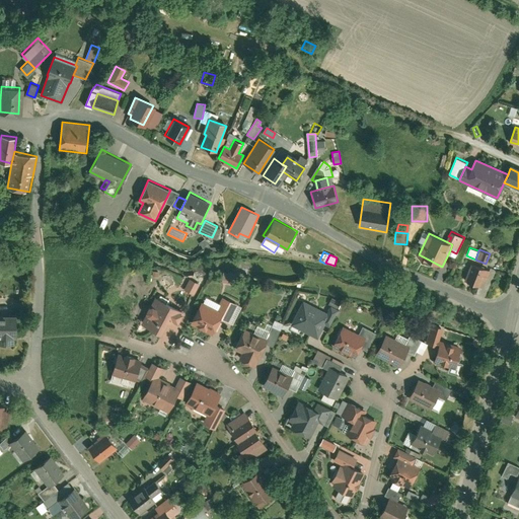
[(478,285),(486,268),(485,267),(473,263),(471,262),(464,279),(478,285)]
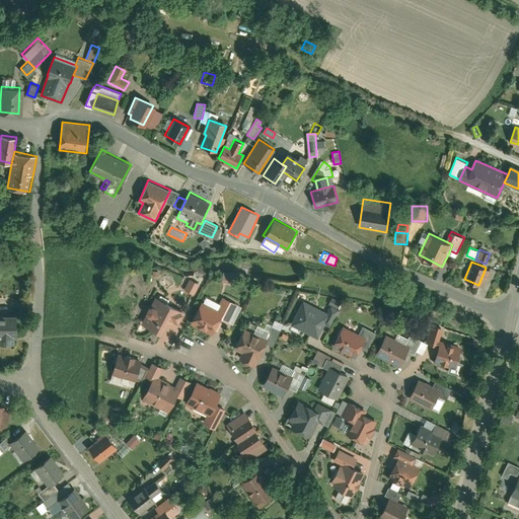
[(225,271),(222,282),(233,285),(237,275),(225,271)]
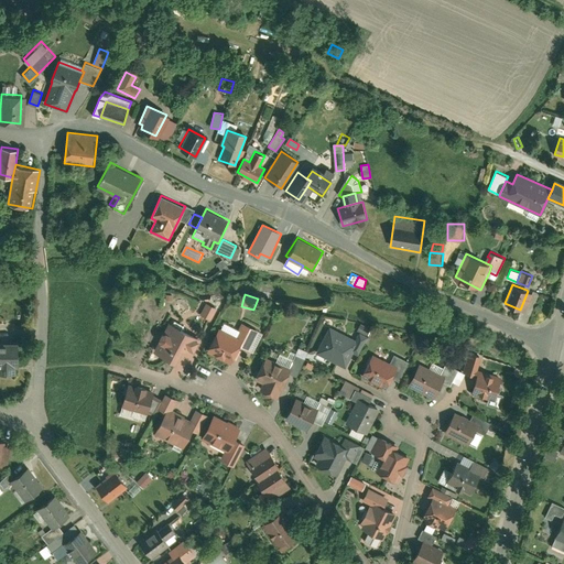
[(217,310),(206,304),(201,315),(210,321),(217,310)]
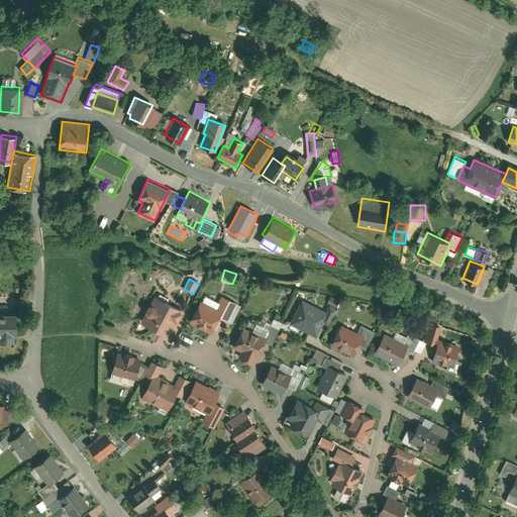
[(156,295),(140,322),(161,333),(170,319),(178,323),(185,311),(156,295)]
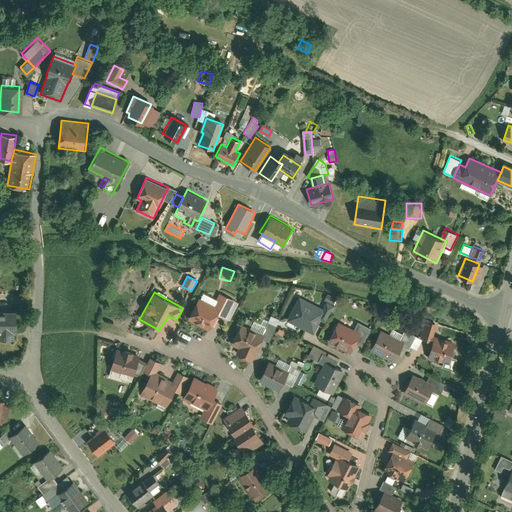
[(199,297),(188,319),(210,331),(220,312),(227,315),(235,300),(220,292),(217,299),(214,304),(201,298),(199,297)]
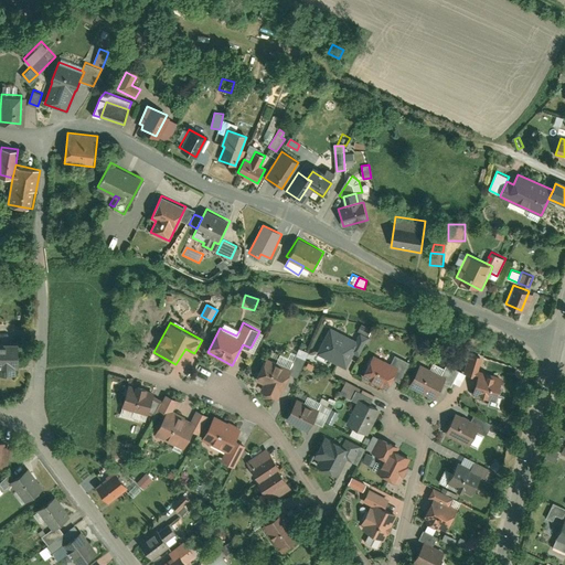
[(236,336),(240,330),(224,322),(222,329),(236,336)]
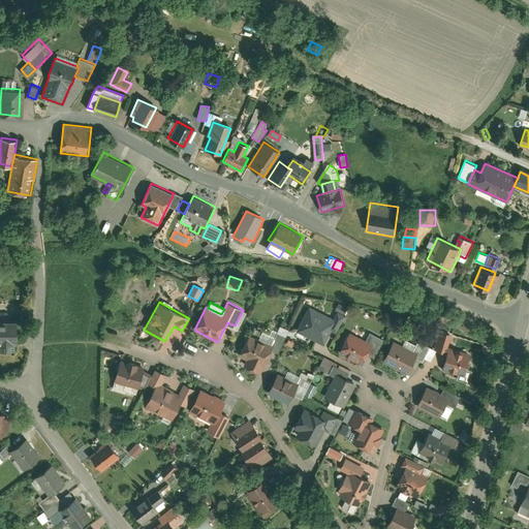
[(334,310),(337,312),(344,315),(347,309),(338,304),(334,310)]
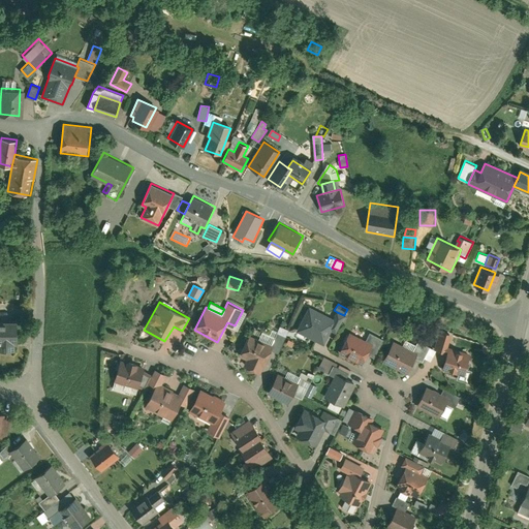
[(310,306),(297,332),(323,345),(333,328),(338,330),(345,316),(344,315),(337,312),(334,318),(310,306)]
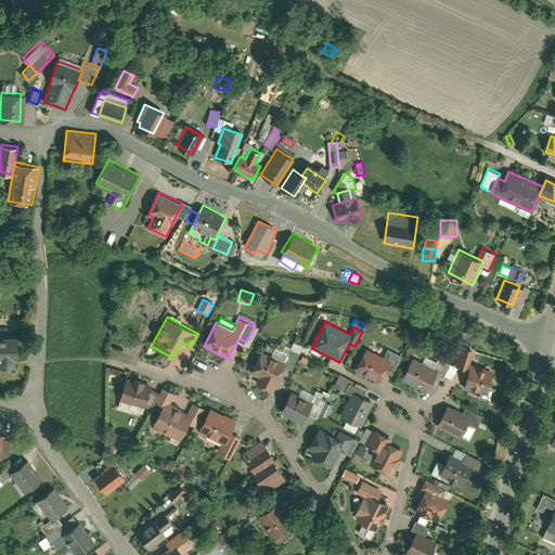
[(18,341),(0,340),(0,369),(16,369),(16,362),(18,362),(18,341)]
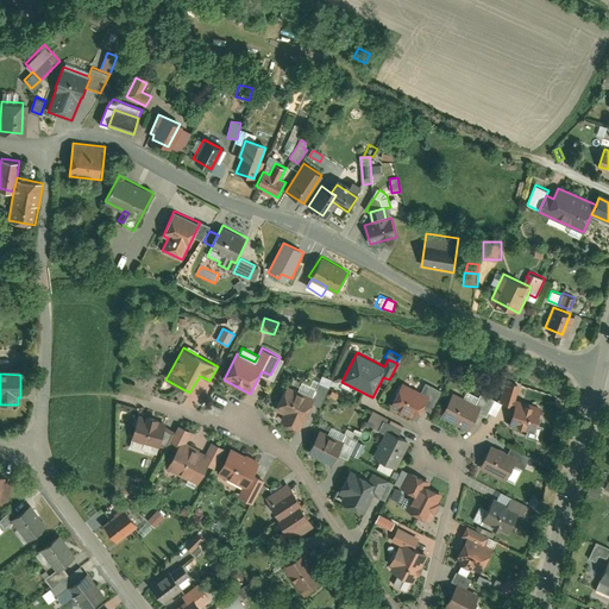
[(322,375),(319,383),(330,388),(333,380),(322,375)]
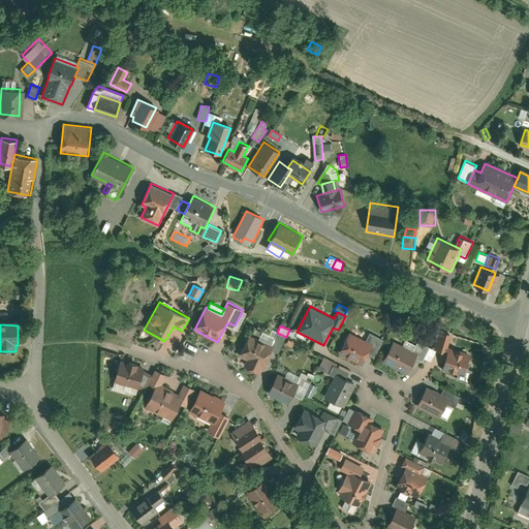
[(265,344),(272,347),(276,337),(275,337),(262,331),(258,340),(266,343),(265,344)]
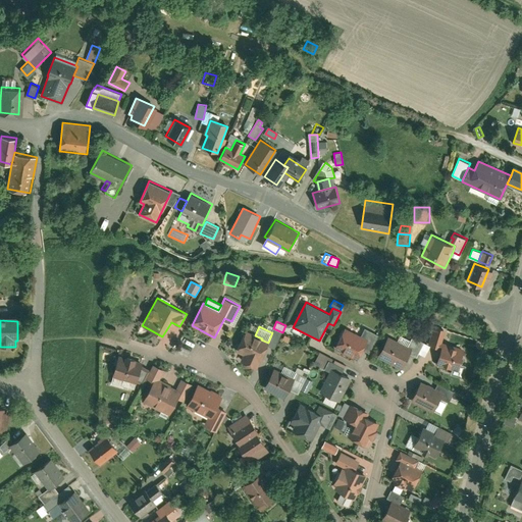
[(441,349),(444,344),(448,331),(434,326),(428,345),(441,349)]
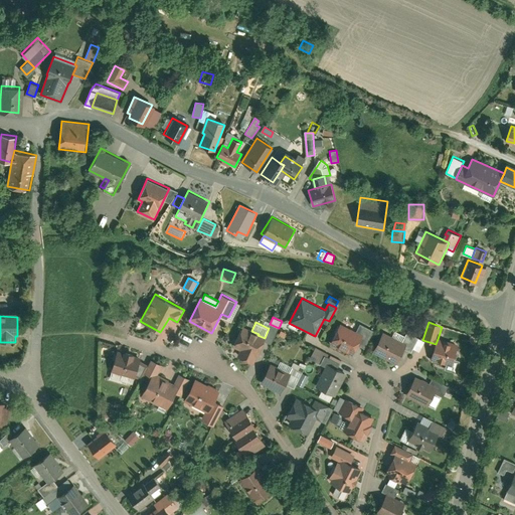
[(340,323),(330,344),(353,356),(364,335),(357,332),(340,323)]
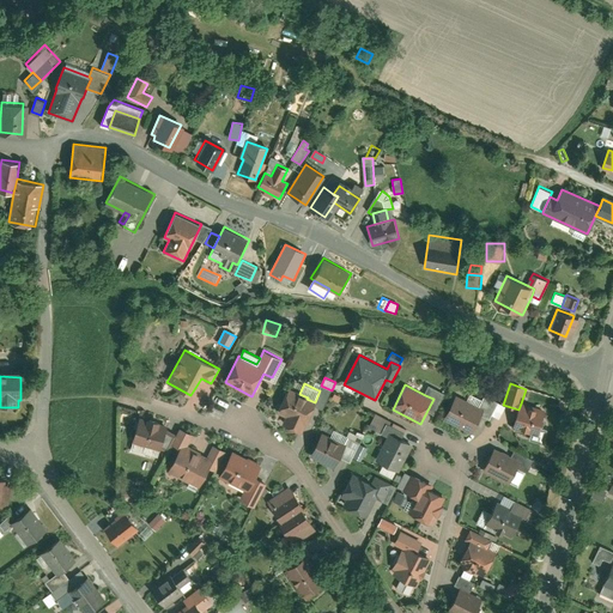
[(320,390),(315,402),(325,407),(332,390),(321,386),(319,390),(320,390)]
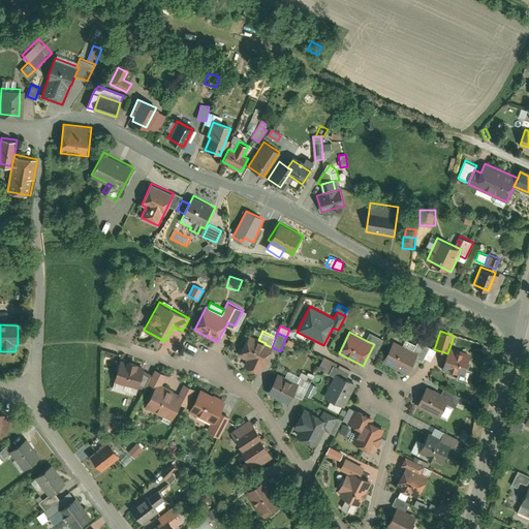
[(367,341),(374,344),(380,347),(384,339),(371,333),(367,341)]
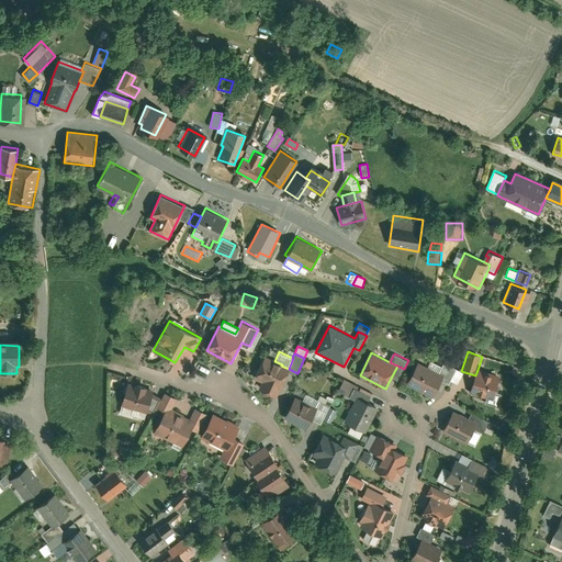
[(263,358),(255,378),(262,382),(260,389),(273,395),(277,389),(279,390),(289,369),(281,366),(282,364),(274,361),(271,359),(271,361),(263,358)]
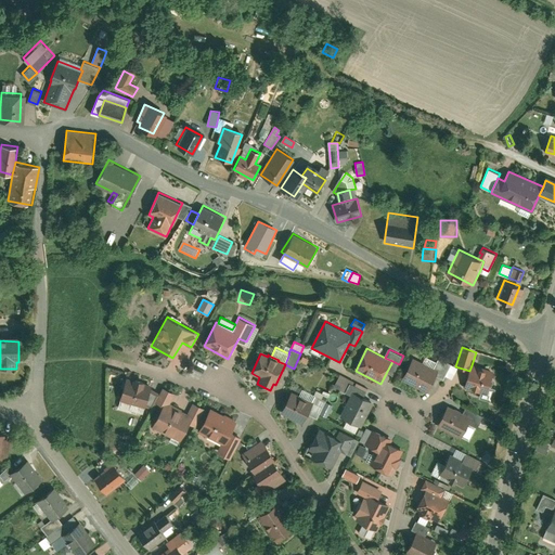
[(434,369),(437,362),(435,361),(425,357),(422,363),(434,369)]
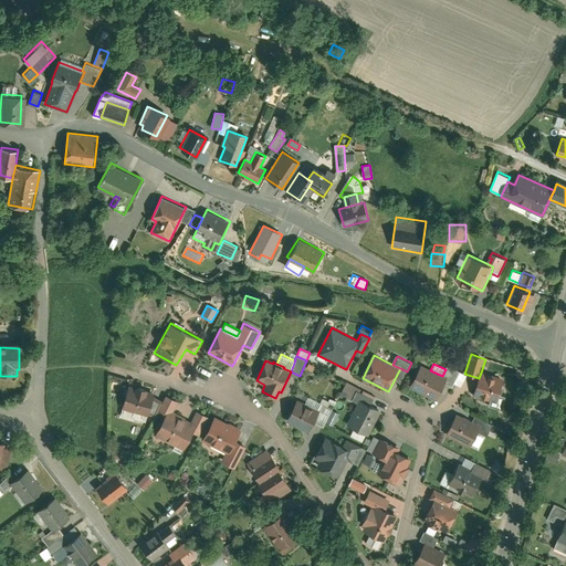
[(446,369),(442,376),(448,379),(447,380),(453,385),(460,371),(446,364),(443,368),(446,369)]
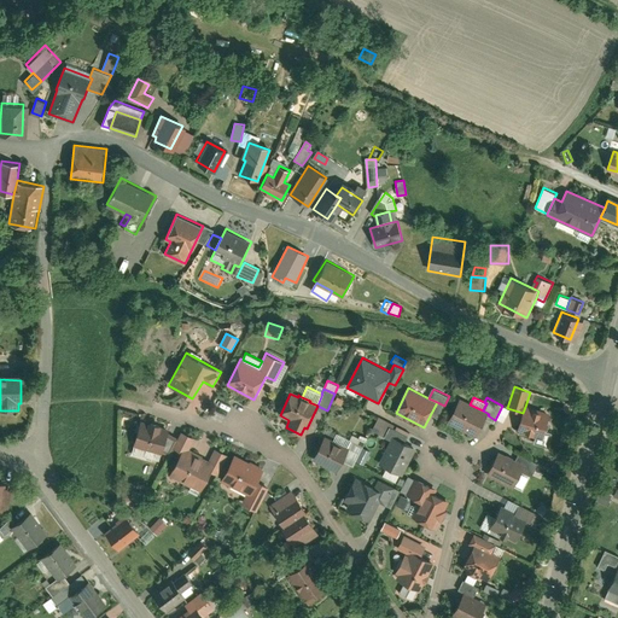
[(460,398),(447,423),(476,438),(488,415),(489,414),(483,410),(470,404),(460,398)]
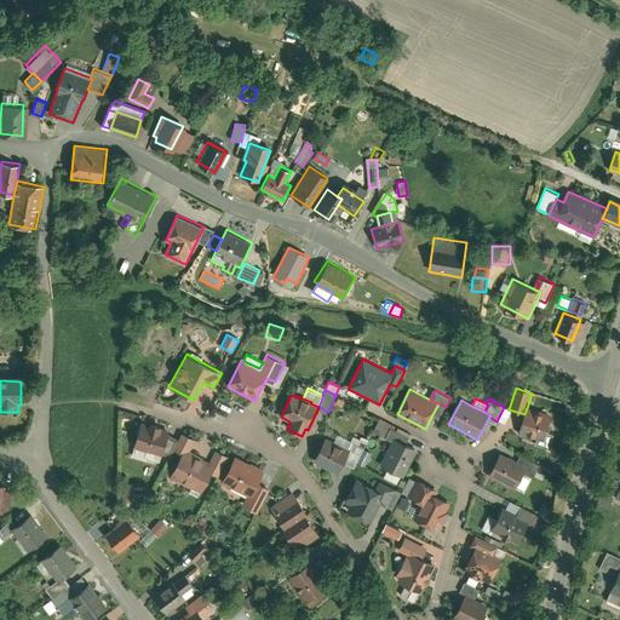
[(524,414),(518,431),(539,438),(545,441),(546,435),(552,418),(527,408),(524,414)]
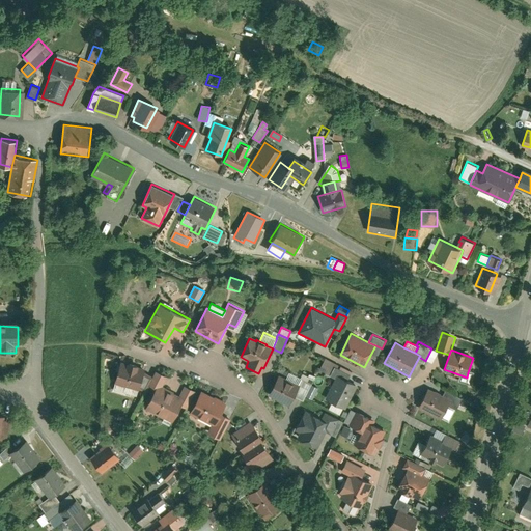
[(332,375),(336,367),(337,368),(339,365),(326,358),(319,369),(332,375)]
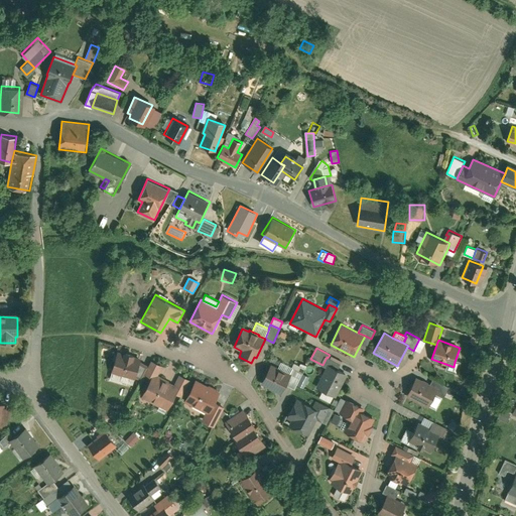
[(116,353),(111,372),(136,379),(141,359),(135,358),(136,354),(124,351),(123,354),(116,353)]
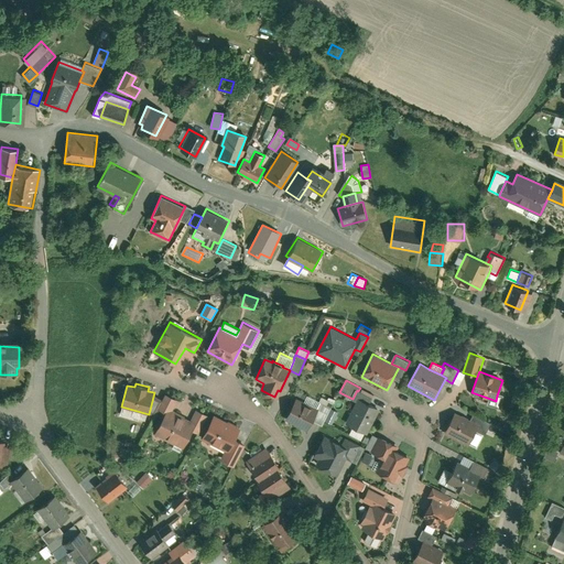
[(364,388),(360,392),(372,398),(375,393),(364,388)]
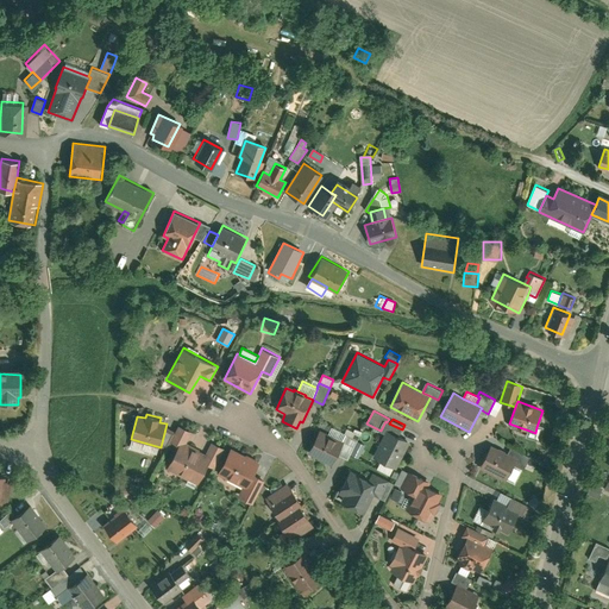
[(387,429),(400,435),(402,429),(389,424),(387,422),(385,421),(381,431),(385,433),(387,429)]
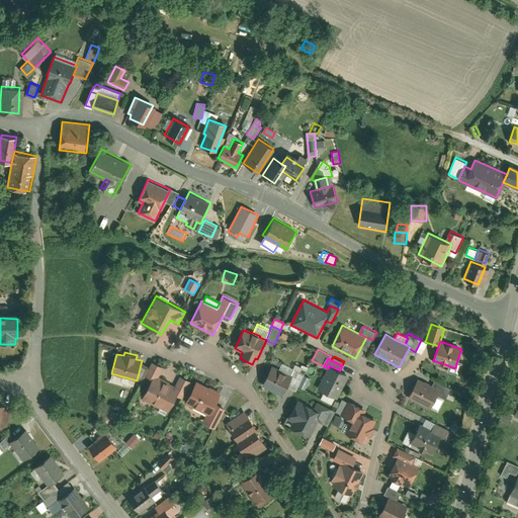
[(293,368),(295,369),(291,376),(292,376),(287,386),(296,391),(309,367),(296,361),(293,368)]
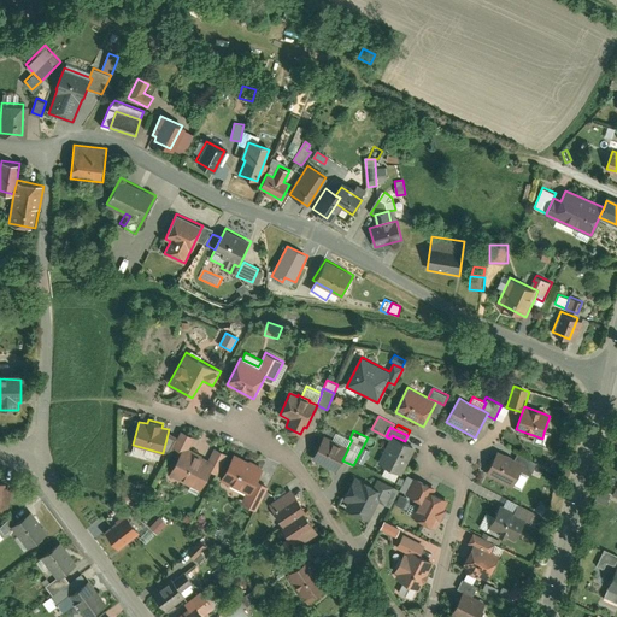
[(172,448),(180,452),(183,447),(189,451),(195,438),(182,432),(172,448)]
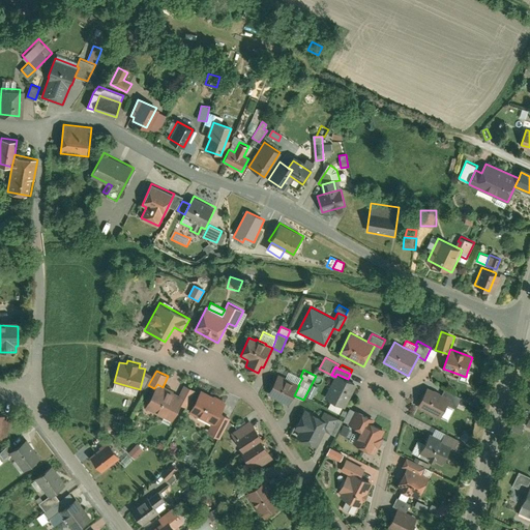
[(285,378),(298,385),(302,378),(300,377),(289,371),(285,378)]
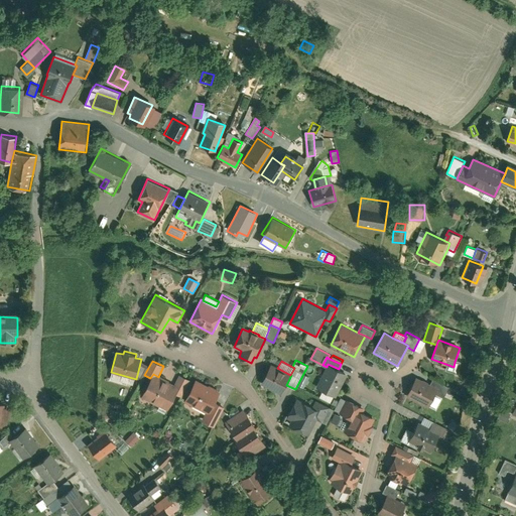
[(454,367),(448,365),(446,371),(457,375),(461,364),(455,362),(454,367)]
